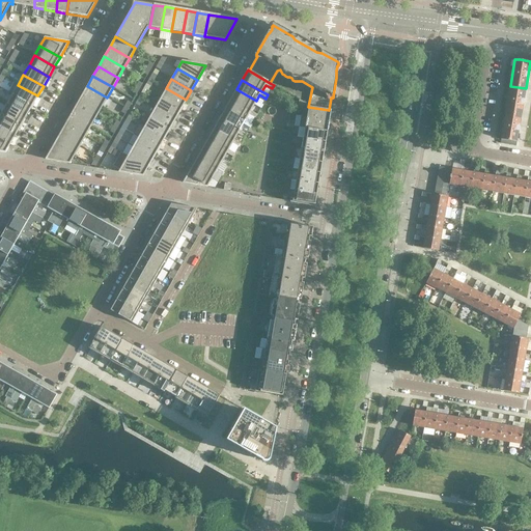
[(32,106),(37,95),(18,85),(12,94),(32,106)]
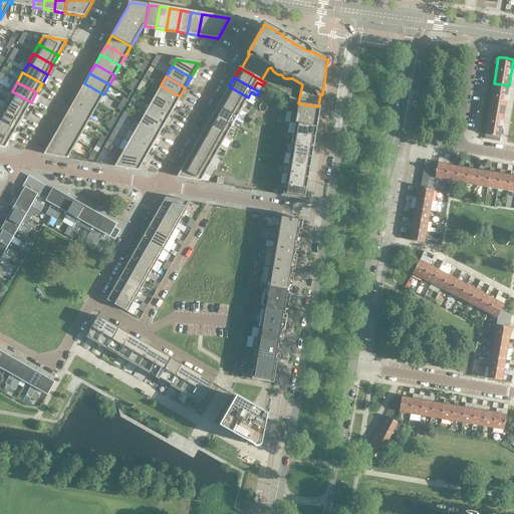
[(103,94),(84,83),(79,92),(98,103),(103,94)]
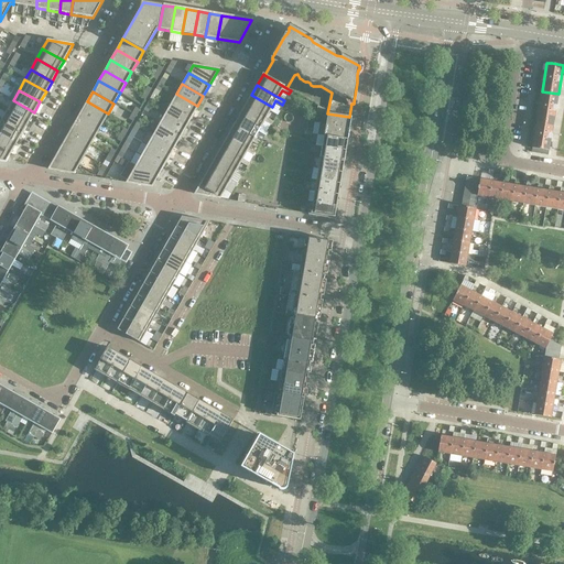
[(553,122),(559,94),(542,91),(537,119),(553,122)]
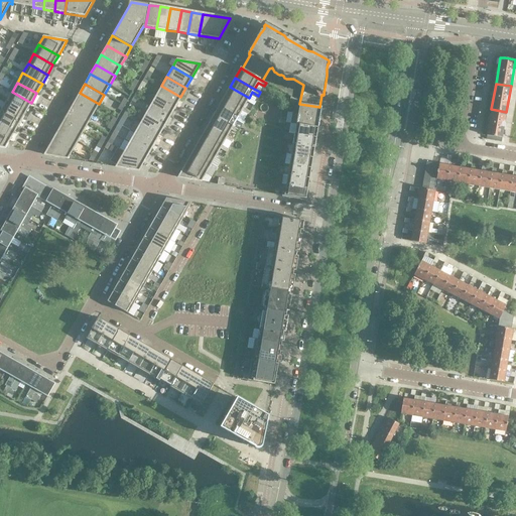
[(180,97),(161,86),(156,96),(175,107),(180,97)]
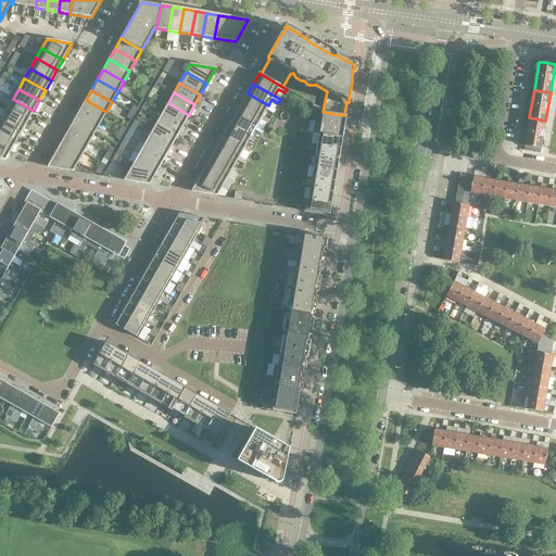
[(275,110),(268,105),(248,93),(241,104),(262,116),(266,110),(273,113),(275,110)]
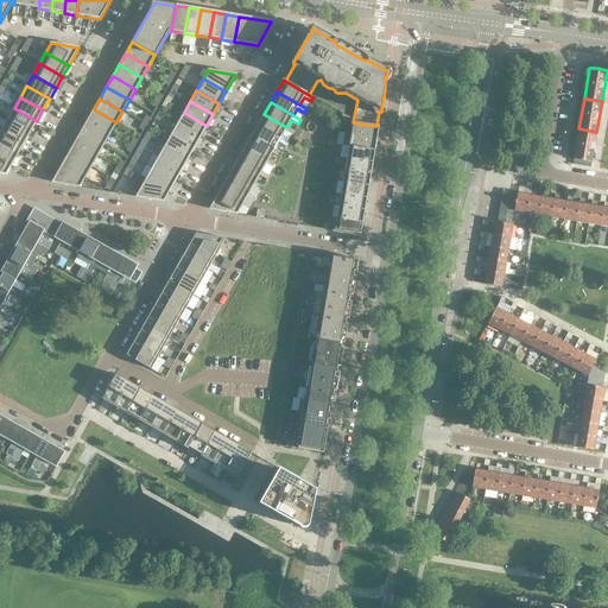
[(31,132),(37,121),(14,108),(7,119),(31,132)]
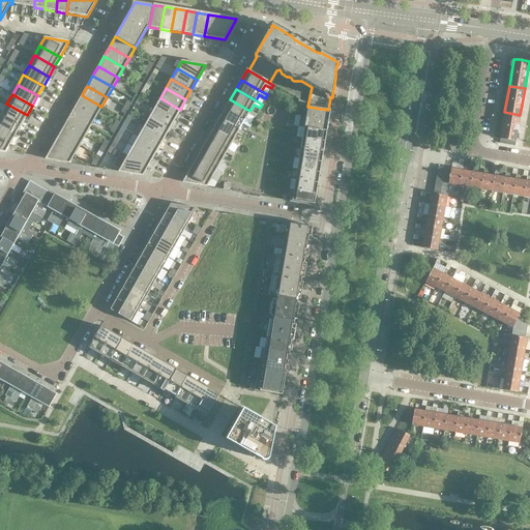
[(101,107),(82,95),(76,106),(96,117),(101,107)]
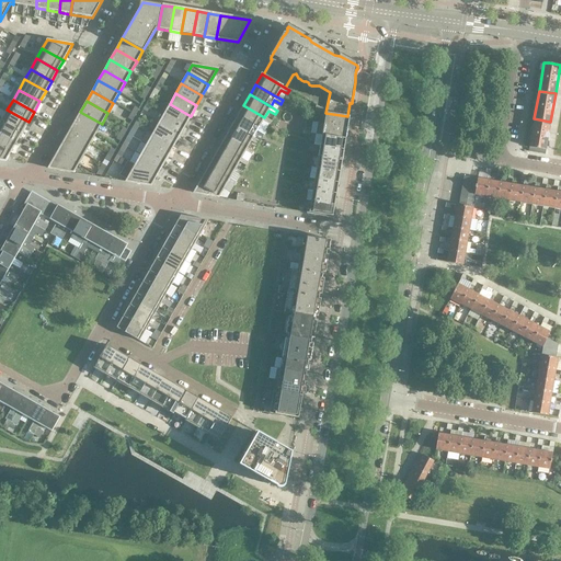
[(191,116),(170,104),(163,114),(184,126),(191,116)]
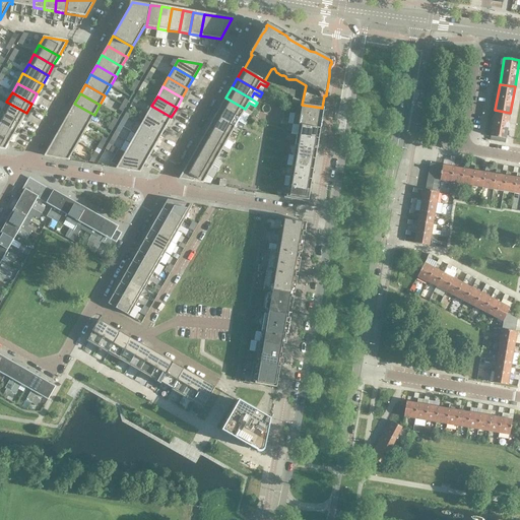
[(251,112),(245,109),(225,98),(220,107),(240,118),(244,112),(250,115),(251,112)]
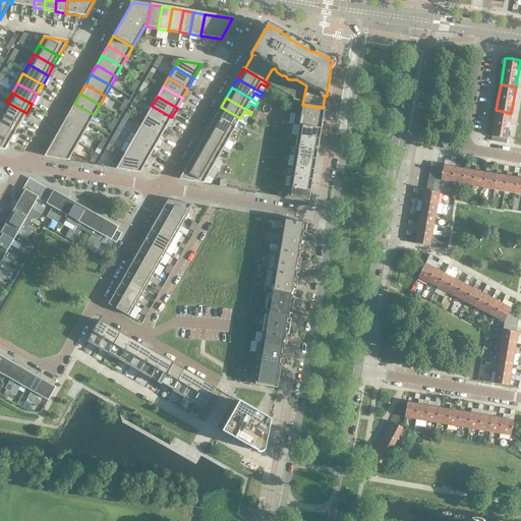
[(20,123),(26,113),(6,102),(1,112),(20,123)]
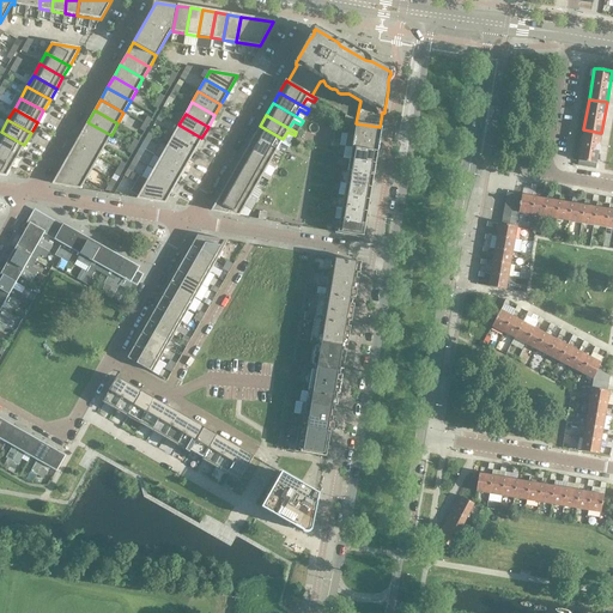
[(82,133),(104,146),(111,135),(87,122),(82,133)]
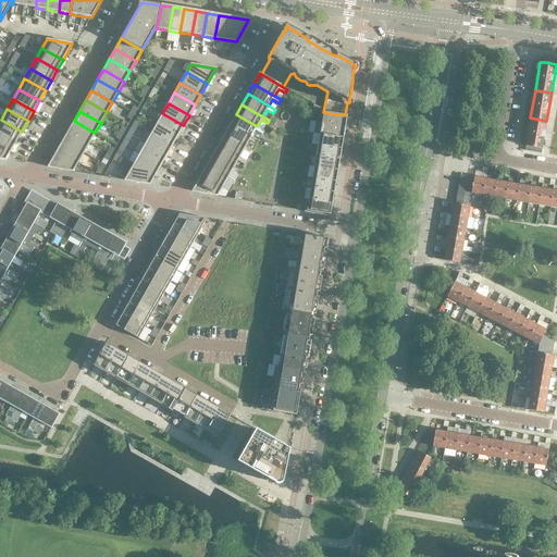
[(347,115),(345,115),(323,112),(322,123),(345,127),(347,115)]
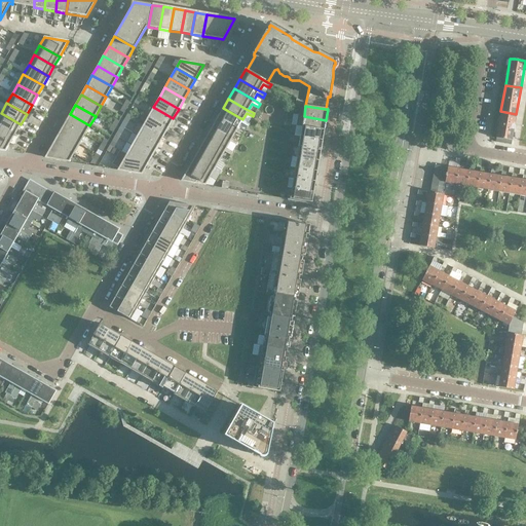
[(173,118),(153,107),(148,117),(167,127),(173,118)]
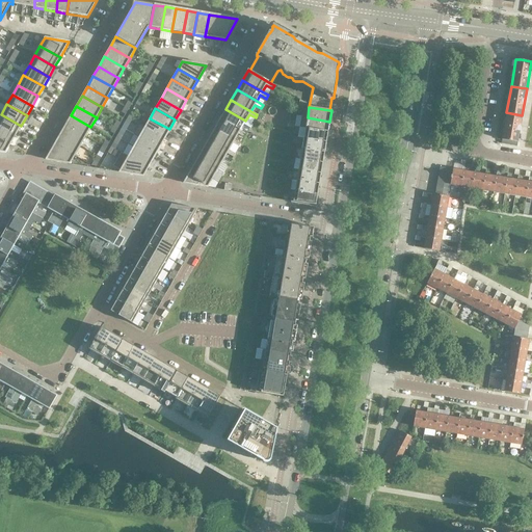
[(251,124),(245,121),(225,109),(220,120),(240,130),(243,124),(249,128),(251,124)]
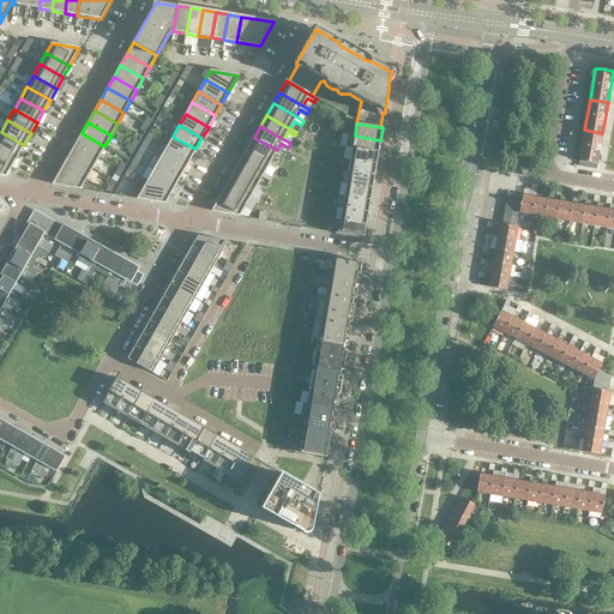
[(597,164),(602,133),(584,130),(579,161),(585,162),(591,163),(597,164)]
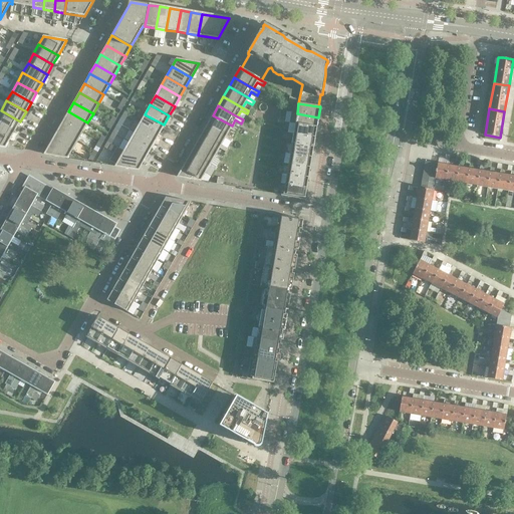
[(0,121),(15,131),(20,121),(1,110),(0,111),(0,121)]
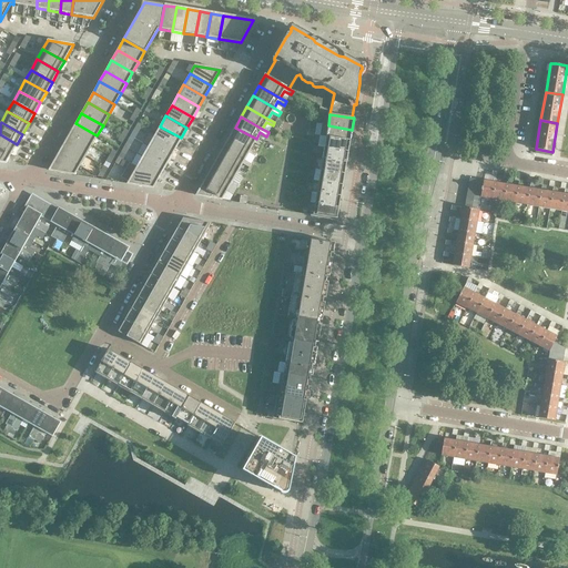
[(97,135),(75,123),(69,133),(91,145),(97,135)]
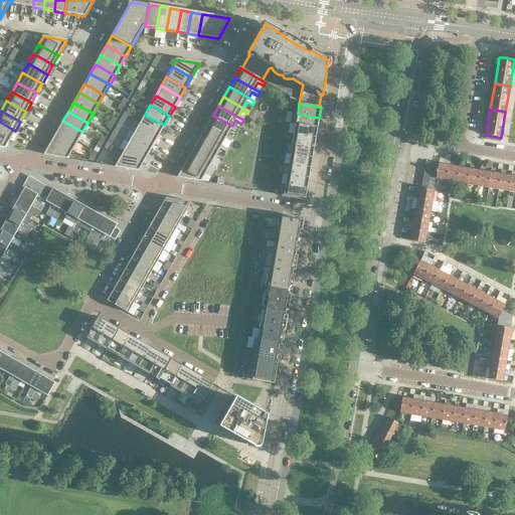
[(318,128),(319,118),(298,114),(296,124),(318,128)]
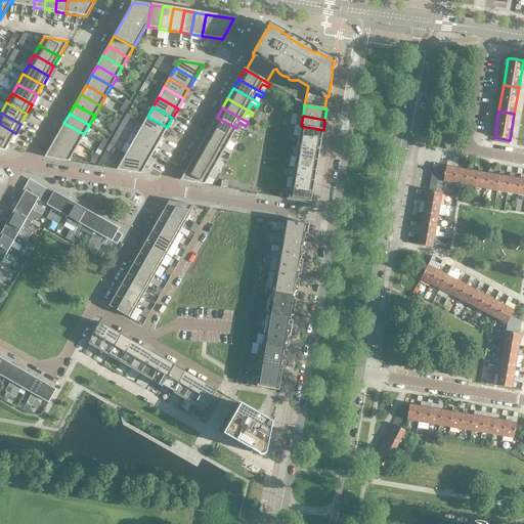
[(167,127),(147,117),(142,126),(162,137),(167,127)]
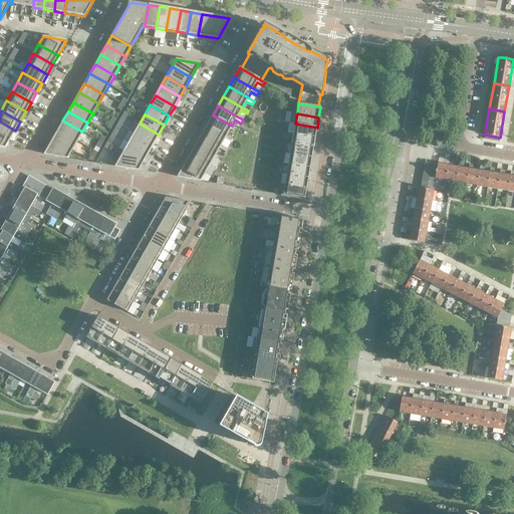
[(238,130),(232,125),(213,115),(207,124),(226,136),(230,130),(236,133),(238,130)]
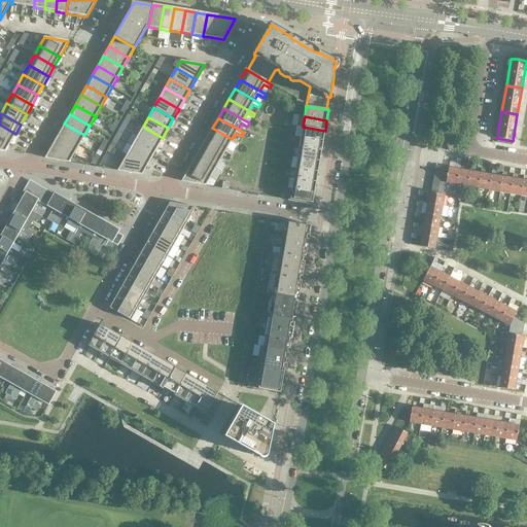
[(84,135),(64,124),(59,134),(78,145),(84,135)]
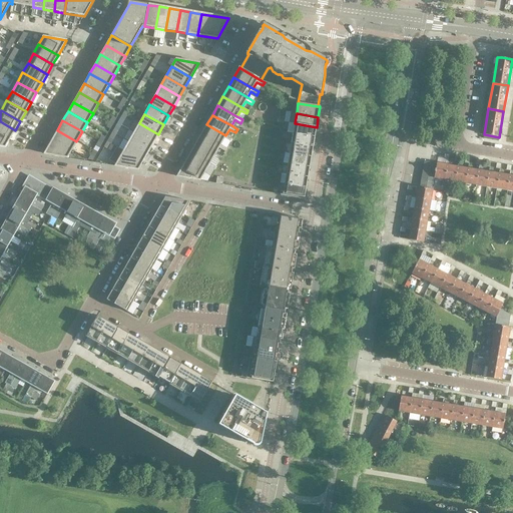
[(0,133),(10,139),(15,130),(0,121),(0,133)]
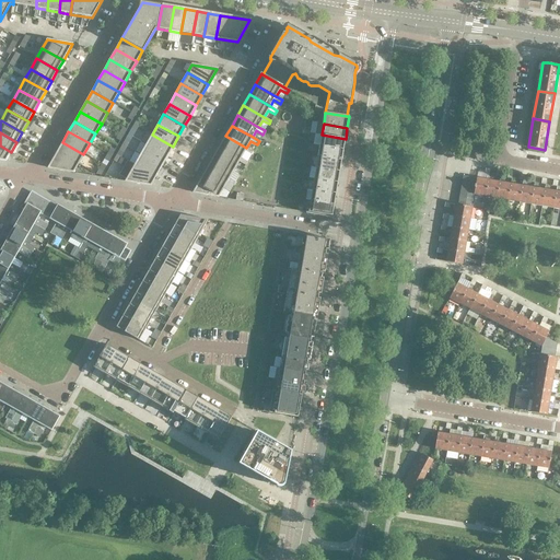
[(173,147),(152,135),(146,144),(166,156),(173,147)]
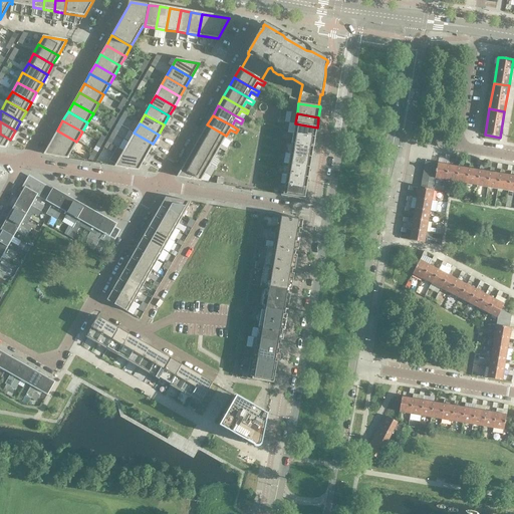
[(315,138),(317,127),(295,123),(293,134),(315,138)]
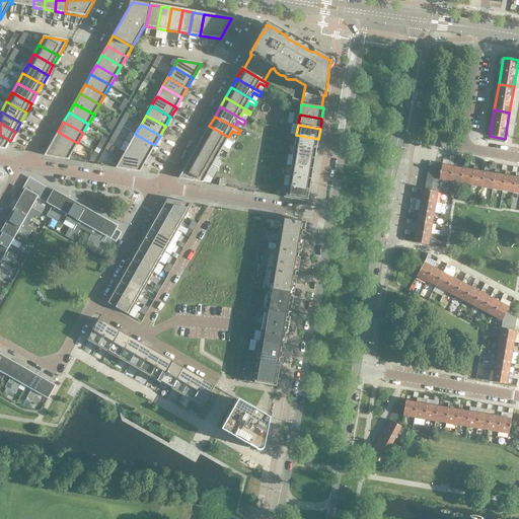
[(234,140),(228,137),(209,126),(204,135),(223,146),(227,140),(233,143),(234,140)]
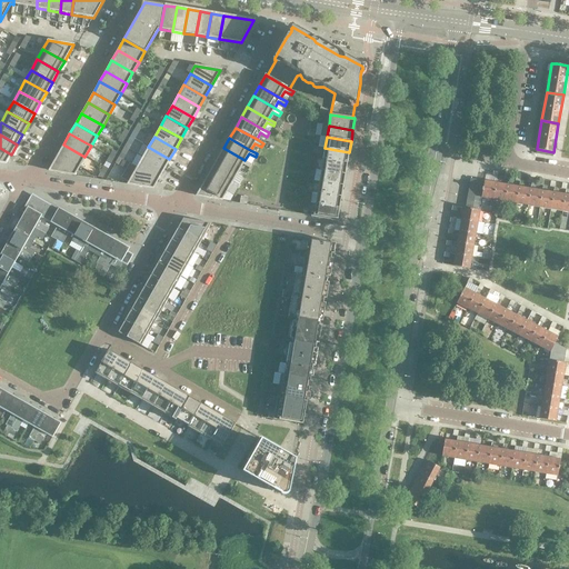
[(58,155),(79,167),(85,157),(63,145),(58,155)]
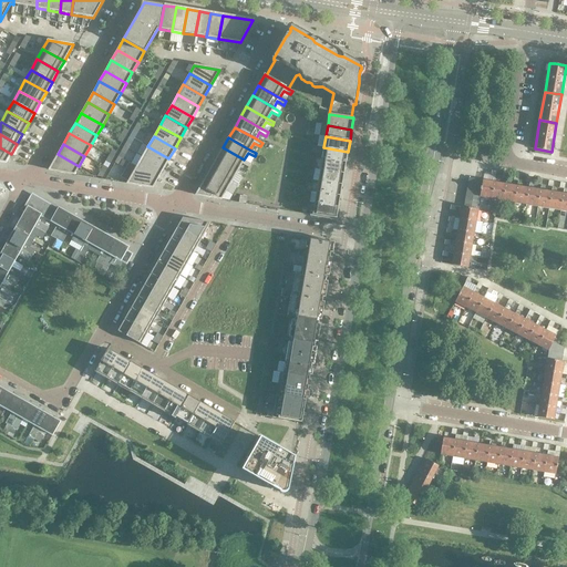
[(168,158),(147,146),(142,157),(163,169),(168,158)]
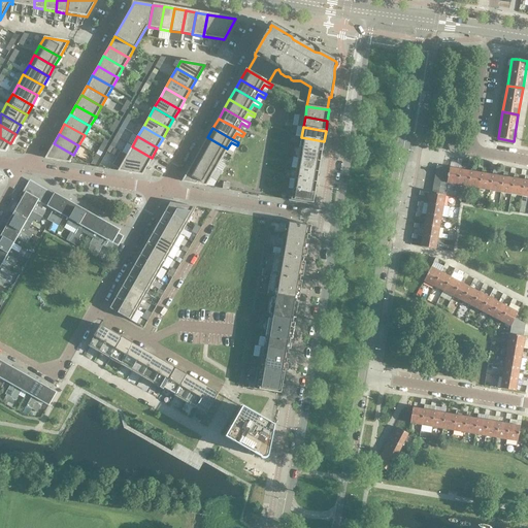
[(0,137),(0,151),(5,152),(10,143),(0,137)]
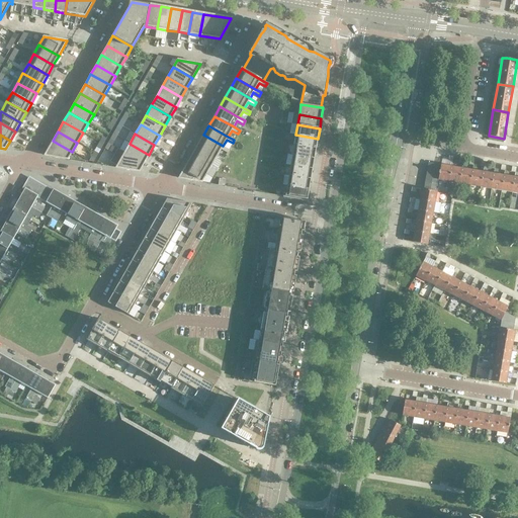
[(229,150),(223,146),(203,135),(198,145),(218,156),(221,149),(227,153),(229,150)]
